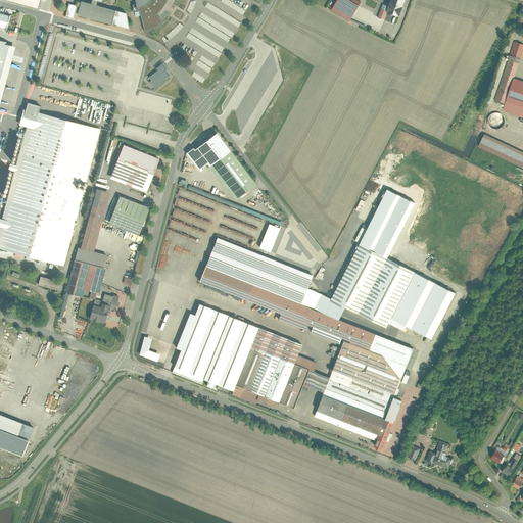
[(91,0),(91,3),(81,1),(80,7),(78,13),(77,16),(130,29),(127,13),(96,5),(98,1),(101,2),(101,0),(91,0)]
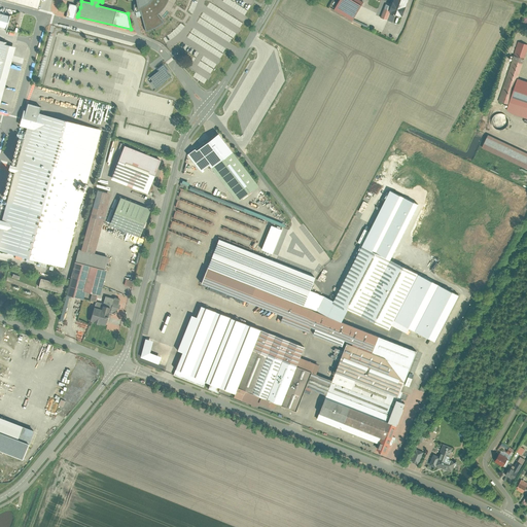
[(128,0),(132,11),(135,16),(139,16),(143,32),(162,22),(156,14),(163,6),(165,0),(128,0)]
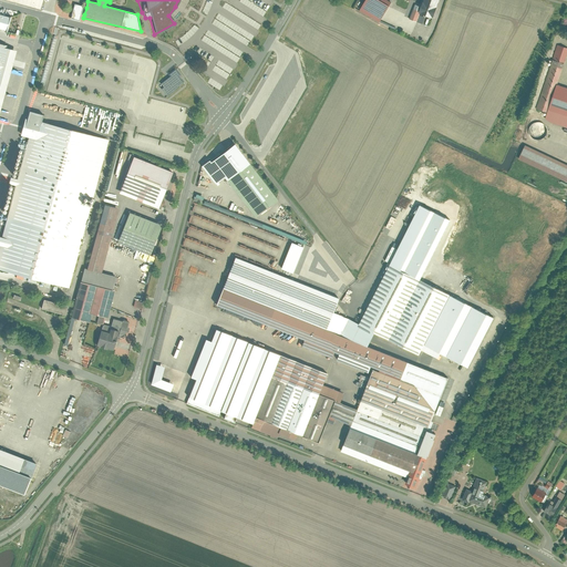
[(391,1),(388,0),(363,0),(359,9),(380,21),(391,1)]
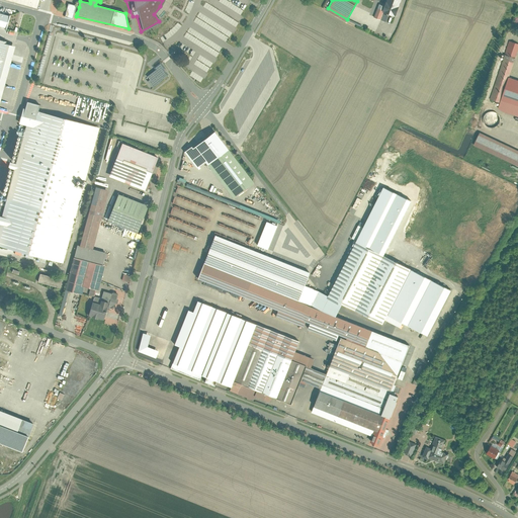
[(379,2),(373,0),(360,0),(356,11),(374,17),(377,7),(379,4),(379,2)]
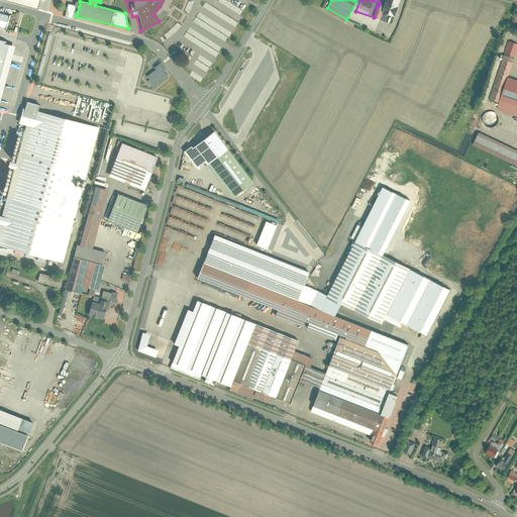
[(394,16),(400,0),(386,0),(384,6),(383,10),(383,11),(383,12),(394,16)]
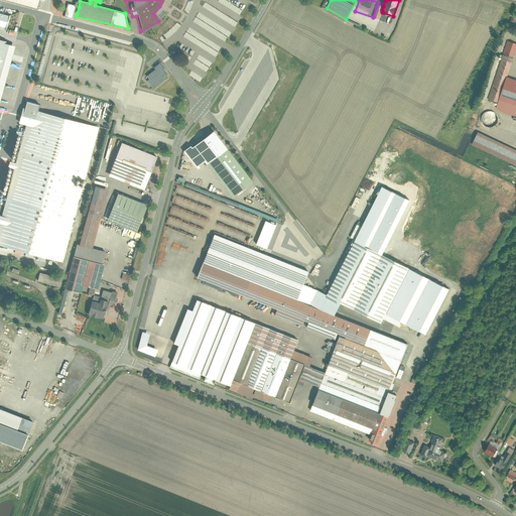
[(79,7),(76,7),(76,6),(68,4),(65,15),(73,17),(74,12),(77,13),(79,7)]
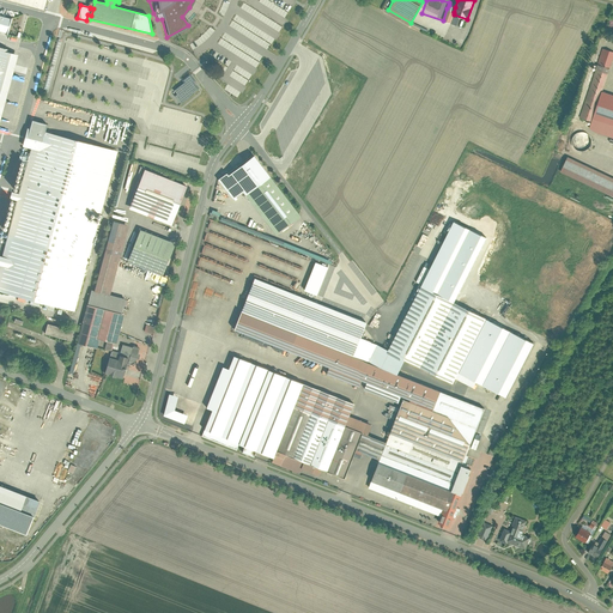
[(454,12),(447,8),(443,20),(450,24),(454,14),(454,13),(454,12)]
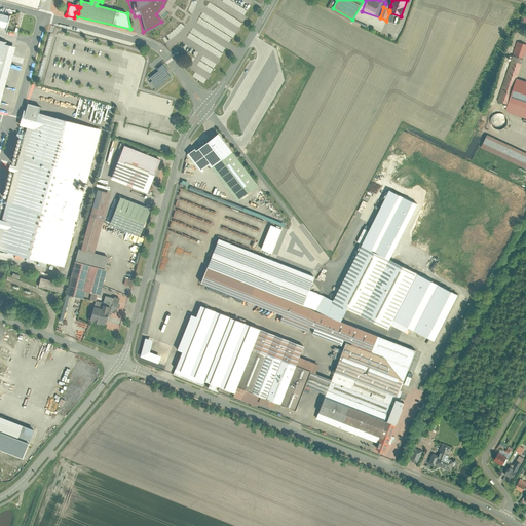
[(0,13),(0,26),(7,29),(10,16),(0,13)]
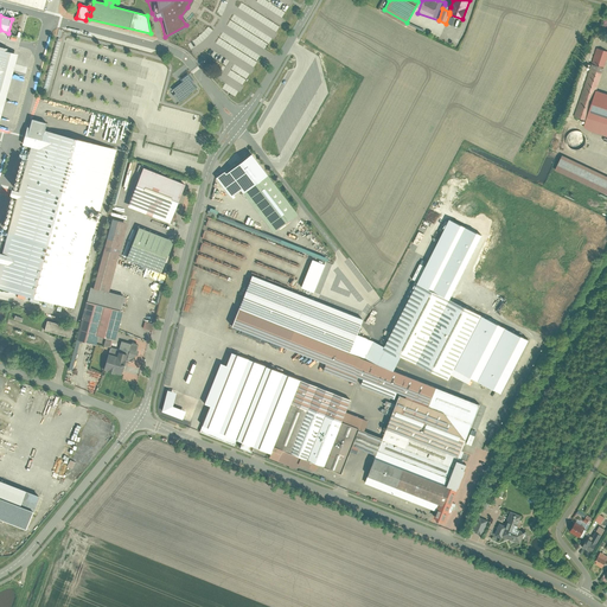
[(0,119),(18,53),(7,51),(7,49),(0,46),(0,119)]
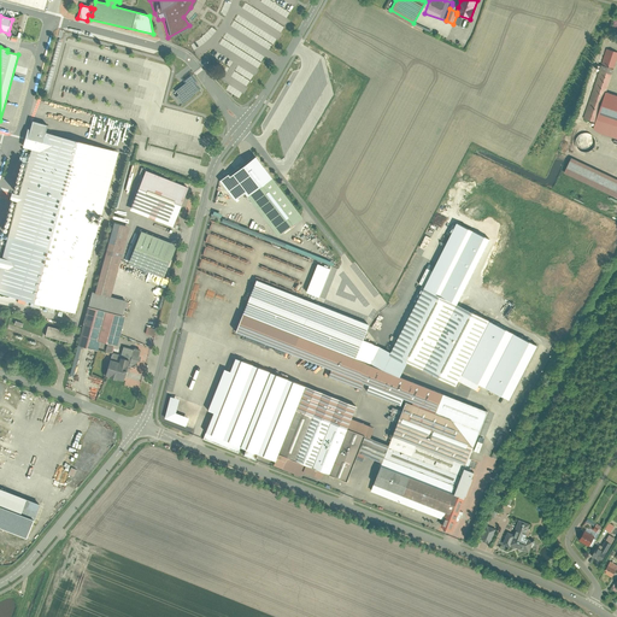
[(616,52),(606,48),(601,65),(613,69),(616,57),(616,52)]
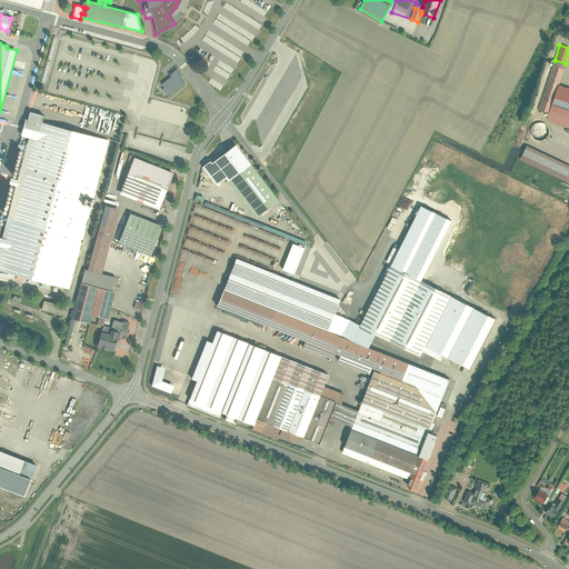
[(229,58),(235,60),(233,62),(238,63),(240,57),(231,52),(229,58)]
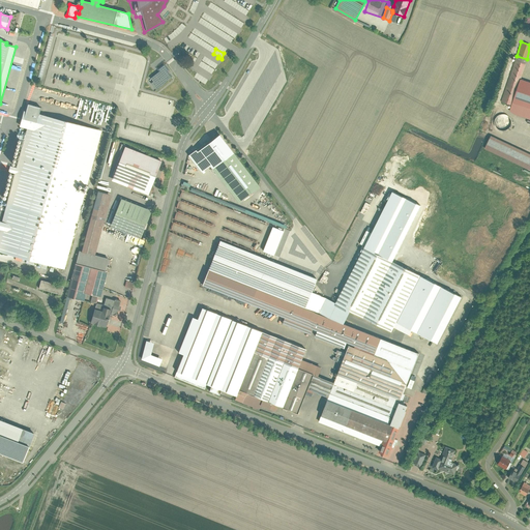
[(527,59),(517,56),(501,100),(511,105),(520,80),(527,59)]
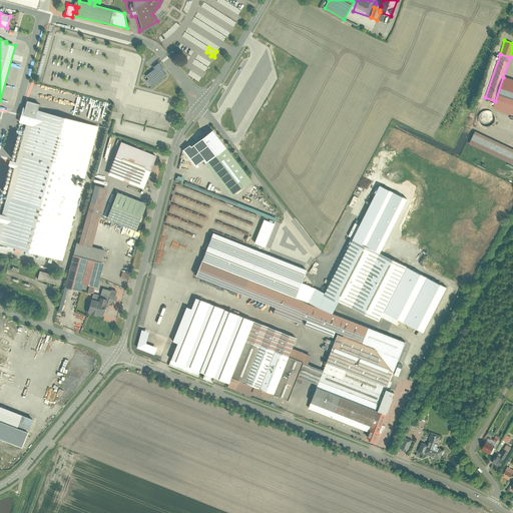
[(163,66),(158,59),(150,65),(152,68),(143,75),(146,78),(144,80),(149,87),(163,78),(160,75),(164,73),(160,69),(163,66)]
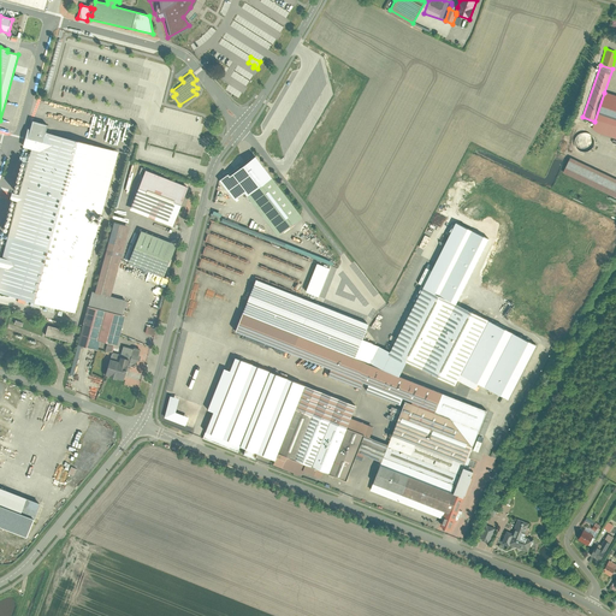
[(615,95),(604,93),(594,122),(592,129),(615,136),(615,95)]
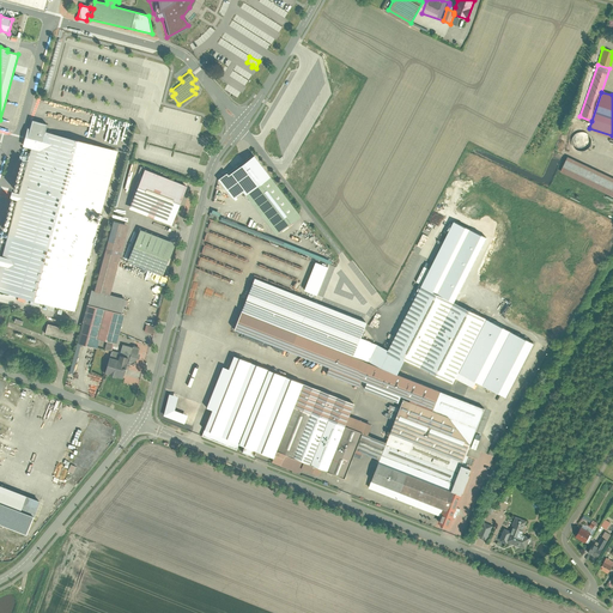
[(32,120),(30,128),(46,132),(47,125),(32,120)]
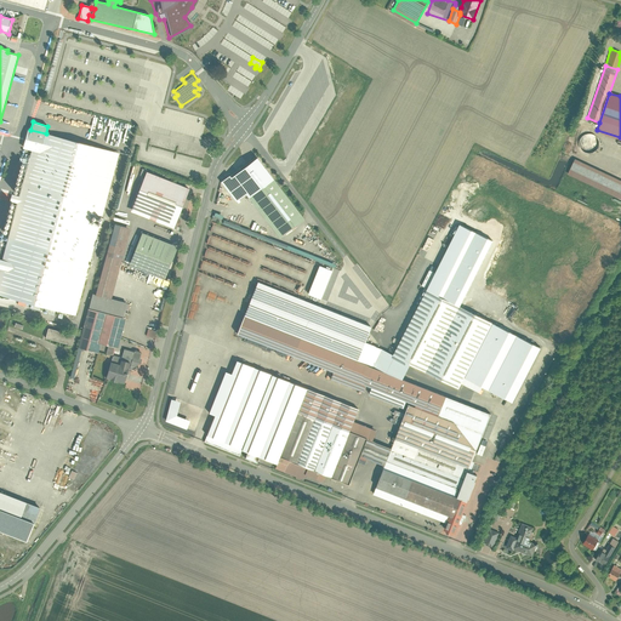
[(29,131),(27,130),(22,147),(32,149),(20,197),(12,194),(10,201),(17,203),(3,260),(0,258),(0,295),(75,315),(119,154),(46,134),(30,130),(29,131)]
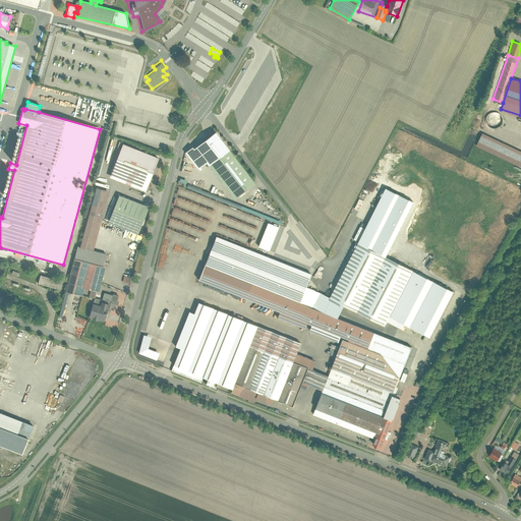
[(520,151),(482,133),(476,146),(520,165),(520,151)]
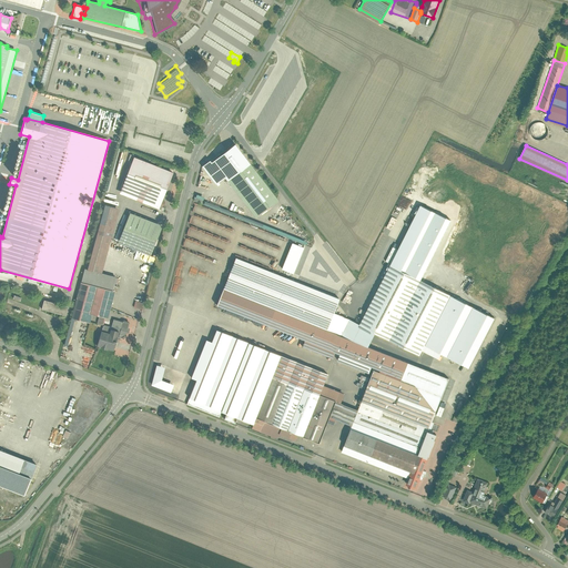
[(216,172),(230,162),(226,159),(223,154),(211,164),(216,172)]
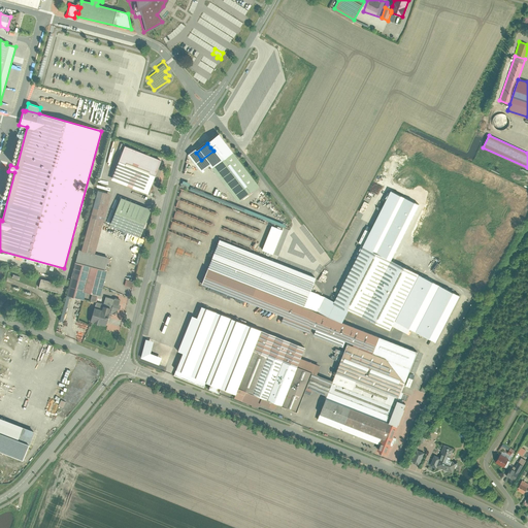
[(160,161),(125,146),(111,180),(146,195),(160,161)]
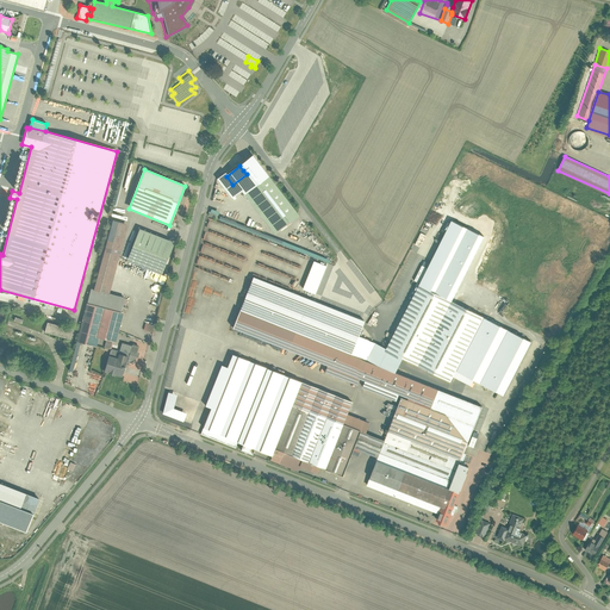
[(299,215),(267,174),(243,193),(274,234),(299,215)]
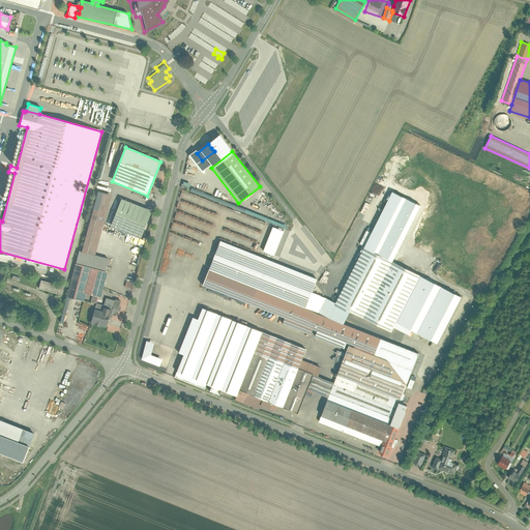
[(111,195),(97,190),(81,251),(94,255),(111,195)]
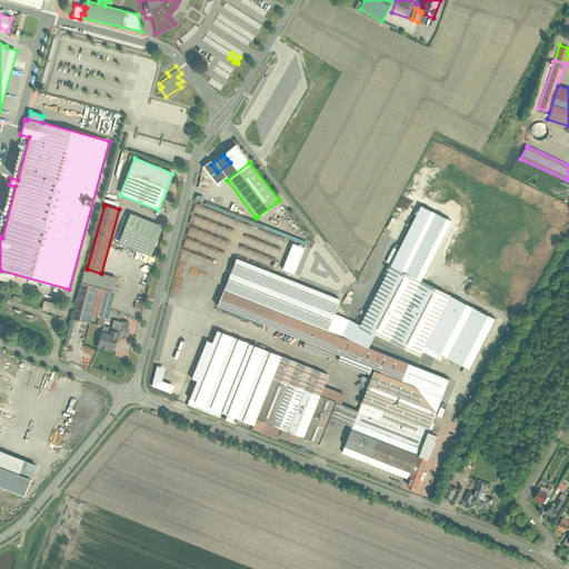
[(391,265),(391,266),(406,272),(437,213),(422,206),(399,250),(391,265)]
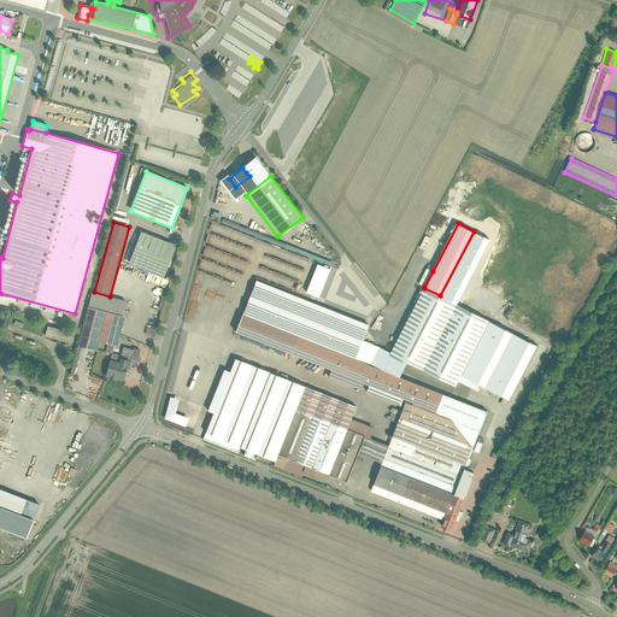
[(172,246),(142,234),(131,262),(163,274),(172,246)]
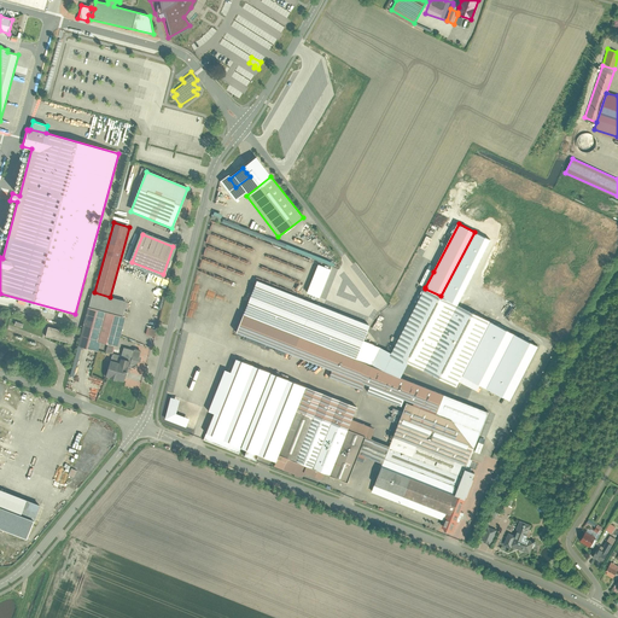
[(319,264),(307,293),(319,298),(331,269),(319,264)]
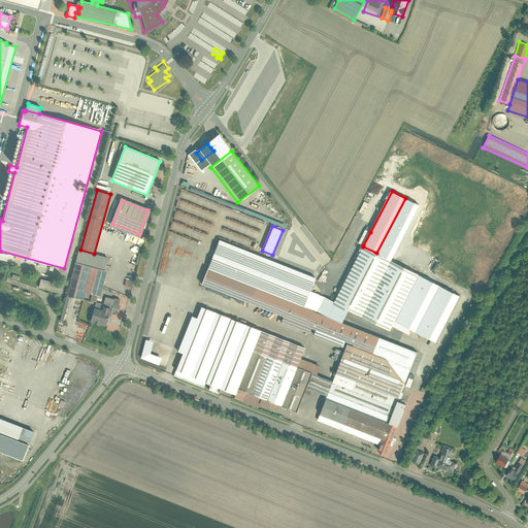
[(358,242),(363,245),(370,232),(365,229),(358,242)]
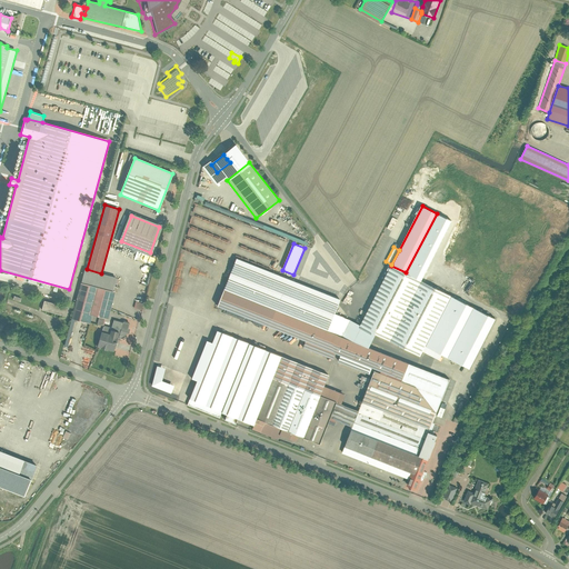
[(340,299),(236,258),(217,306),(305,340),(302,347),(335,359),(337,353),(341,356),(339,361),(370,373),(372,368),(387,373),(387,375),(401,381),(409,363),(369,347),(342,337),(328,330),(335,313),(340,299)]
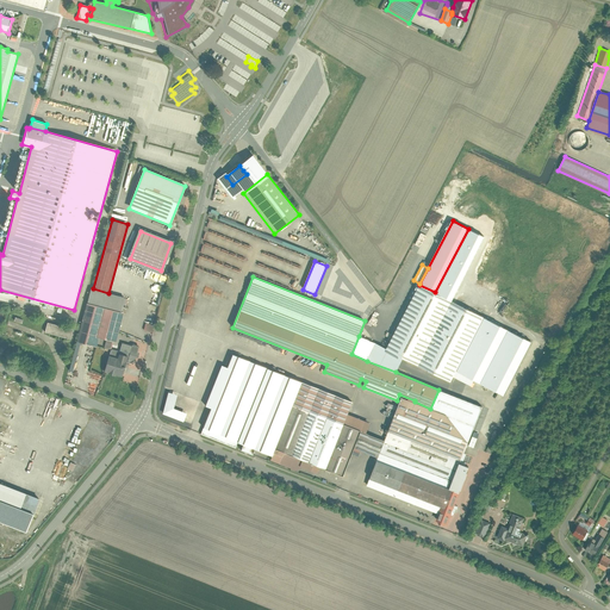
[(419,285),(386,348),(403,356),(450,381),(453,377),(456,371),(484,317),(435,292),(419,285)]
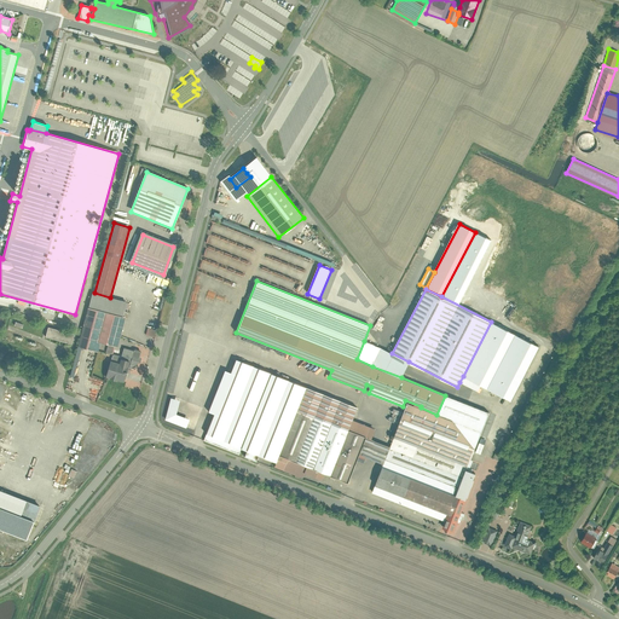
[(110,298),(94,293),(92,293),(88,307),(123,317),(127,301),(110,298)]
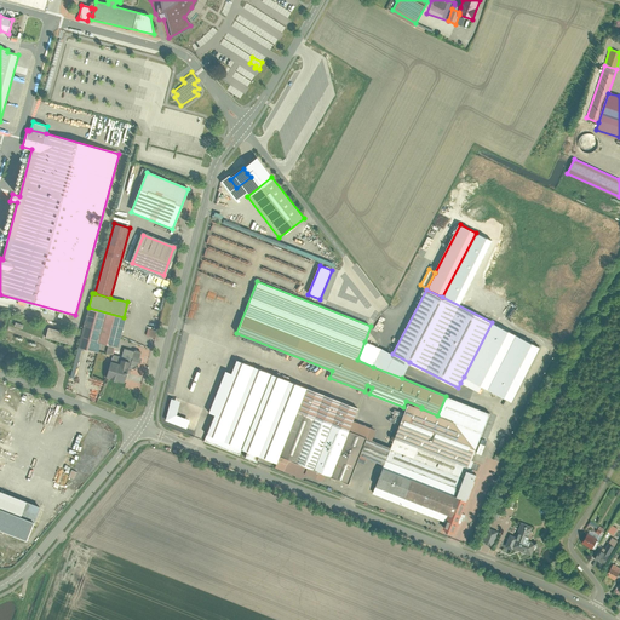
[(124,317),(89,308),(78,346),(98,352),(101,343),(108,344),(115,346),(124,317)]
